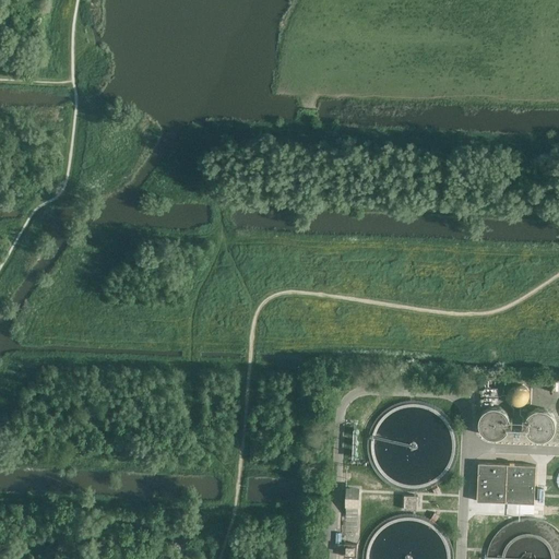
[(526,393),(526,391),(525,389),(523,387),(521,384),(518,384),(513,384),(511,387),(509,389),(508,393),(508,396),(510,400),(512,401),(514,402),(516,403),(520,402),(523,400),(525,397),(526,393)]
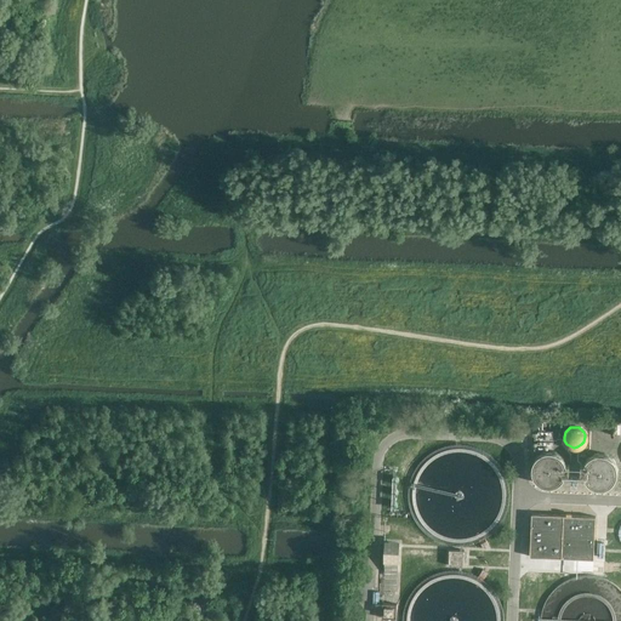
[(565,465),(565,462),(564,459),(563,455),(560,453),(558,450),(556,449),(550,448),(546,448),(542,449),(539,450),(536,453),(535,455),(533,457),(531,461),(531,465),(531,468),(533,472),(535,474),(536,477),(539,479),(541,480),(547,482),(551,482),(554,482),(558,479),(560,477),(563,474),(564,472),(565,468),(565,465)]
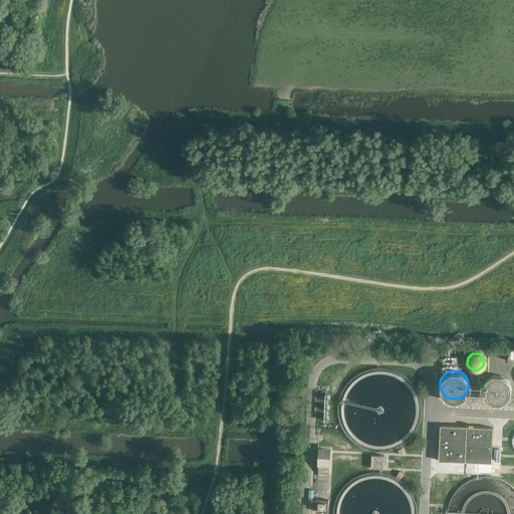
[(507,384),(507,383),(507,381),(506,378),(505,376),(503,374),(500,372),(497,370),(494,370),(492,370),(489,371),(487,372),(485,374),(482,376),(481,378),(481,380),(480,383),(480,387),(481,389),(482,392),(484,393),(485,395),(488,396),(491,398),(493,398),(495,398),(498,397),(500,396),(502,395),(504,392),(506,390),(507,388),(507,384)]
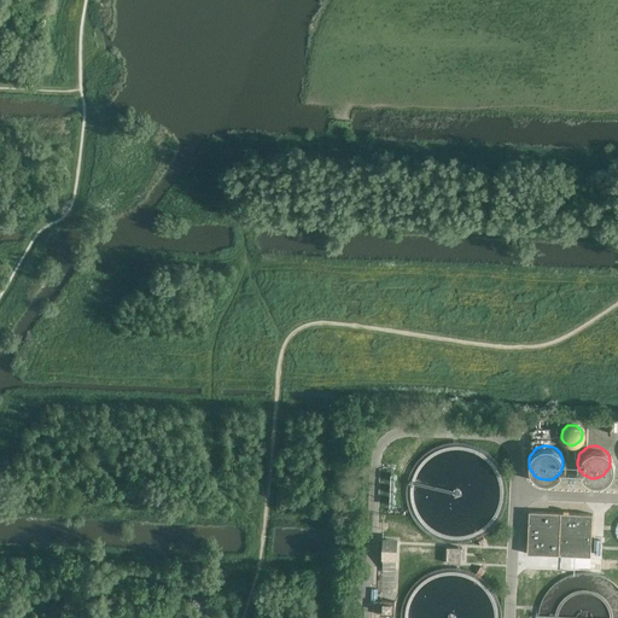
[(593,514),(564,513),(529,512),(528,554),(590,557),(593,514)]
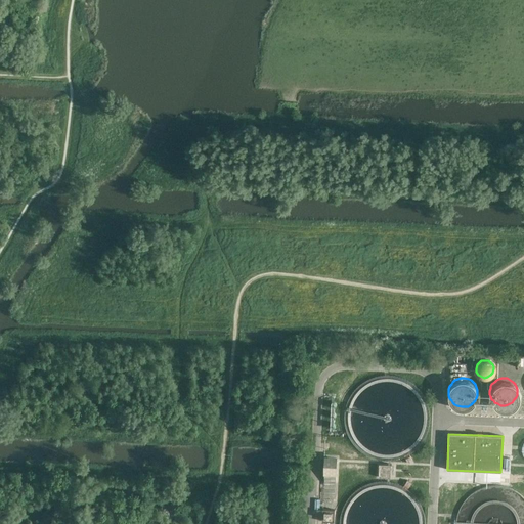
[(323,487),(336,488),(337,461),(325,461),(323,487)]
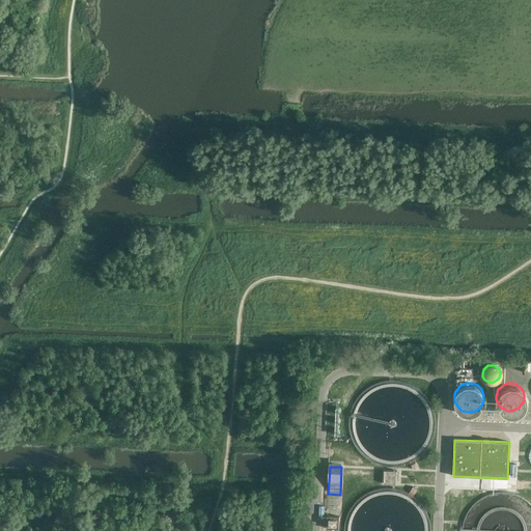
[(384,483),(396,484),(397,471),(384,470),(384,483)]
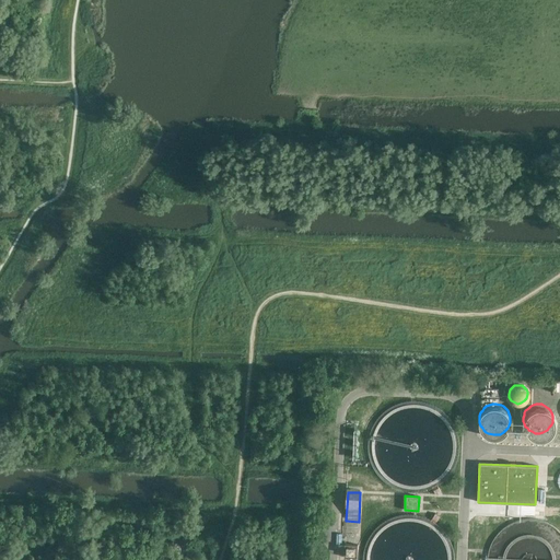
[(345,545),(345,553),(345,558),(357,558),(358,545),(345,545)]
